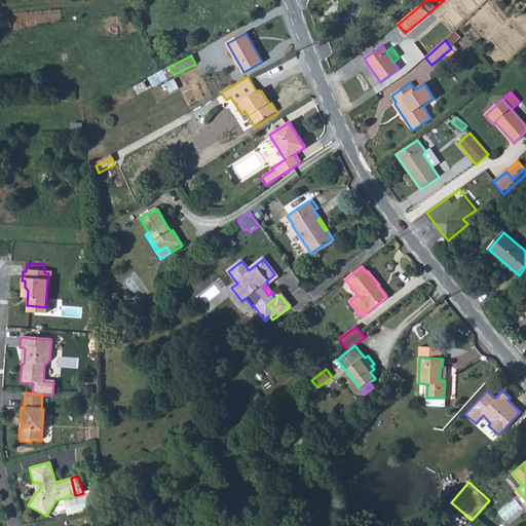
[(525,499),(517,489),(515,491),(525,503),(525,499)]
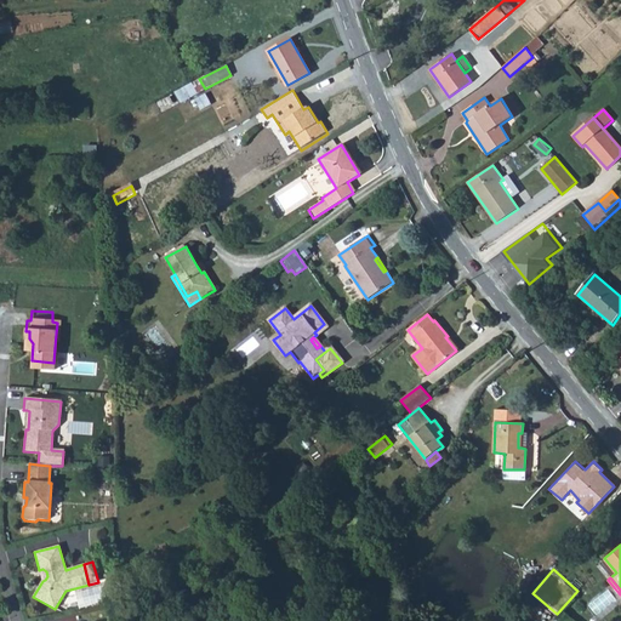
[(109,602),(104,584),(74,591),(80,611),(109,602)]
